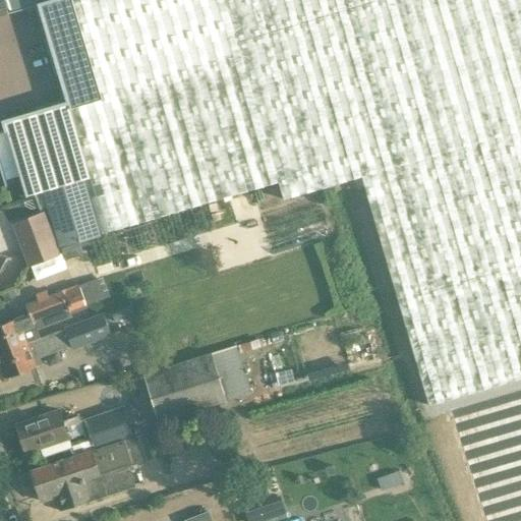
[(6,0),(0,0),(0,12),(9,9),(6,0)]
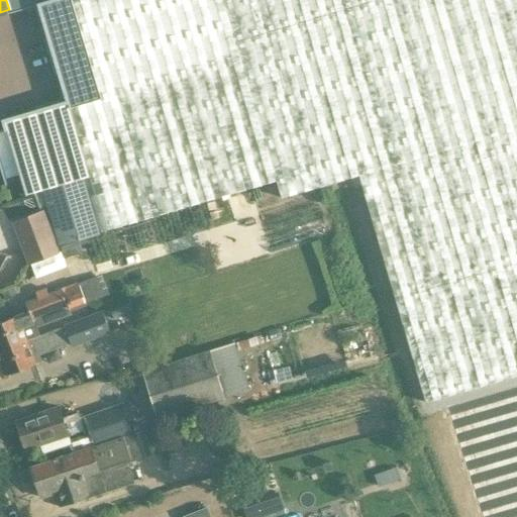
[(41,189),(58,244),(275,180),(280,198),(356,175),(424,402),(516,375),(516,0),(76,0),(72,1),(71,0),(50,0),(38,4),(66,100),(1,120),(5,132),(19,176),(25,194),(42,188),(42,189),(41,189)]
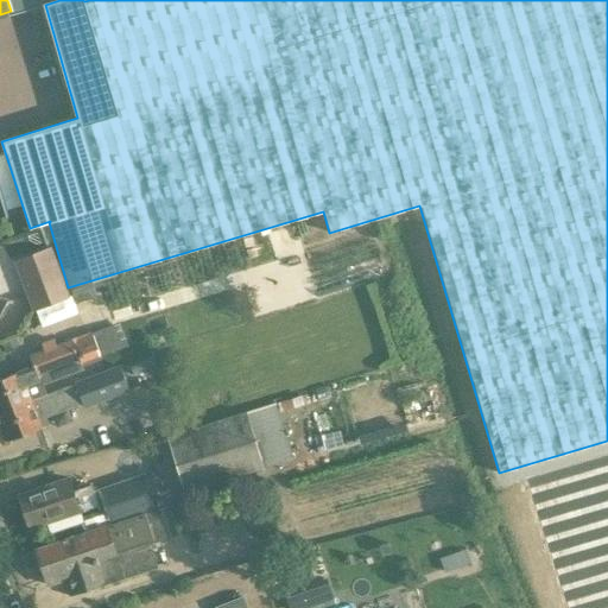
[(13,261),(32,311),(69,297),(50,247),(13,261)]
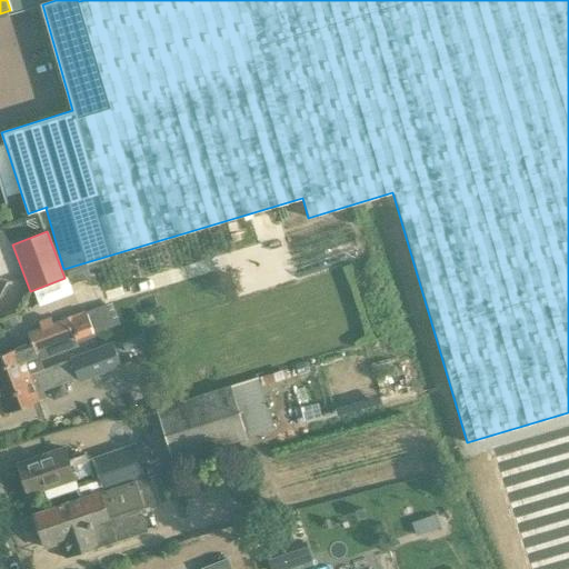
[(110,301),(102,305),(111,326),(119,323),(110,301)]
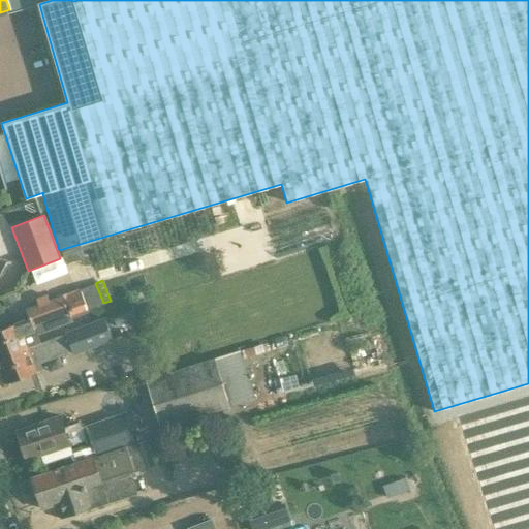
[(38,304),(26,309),(30,319),(35,335),(70,321),(70,319),(88,312),(79,287),(49,300),(45,294),(35,299),(38,304)]
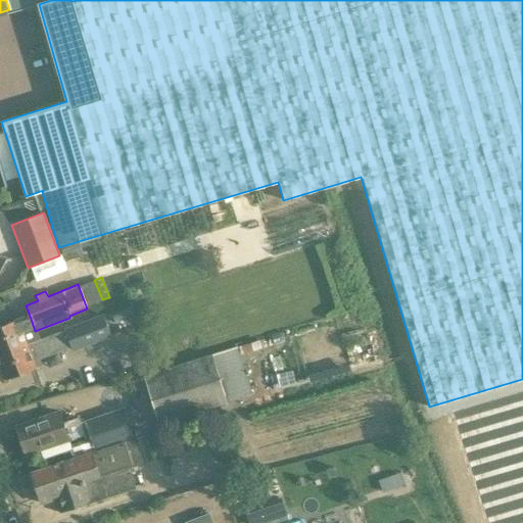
[(26,344),(0,353),(0,366),(5,380),(35,368),(36,368),(42,366),(36,349),(41,347),(45,358),(65,349),(63,345),(69,343),(73,350),(110,336),(102,315),(65,329),(58,332),(58,331),(39,338),(39,339),(26,344)]
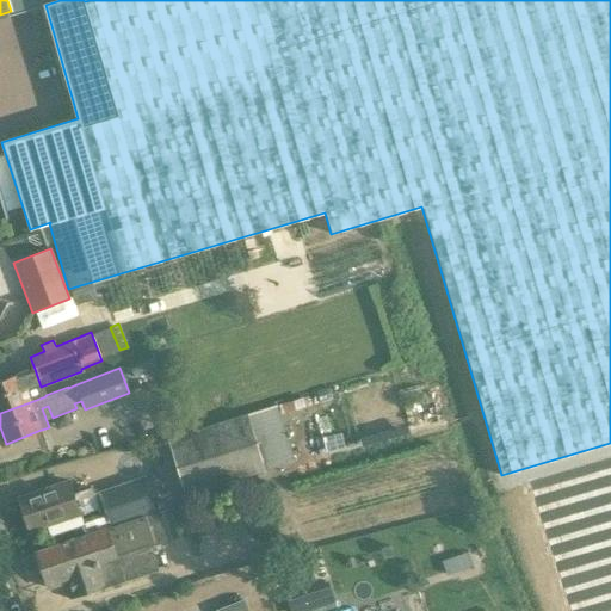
[(44,395),(41,387),(35,369),(20,375),(20,374),(0,381),(0,413),(30,402),(45,396),(45,395),(44,395)]
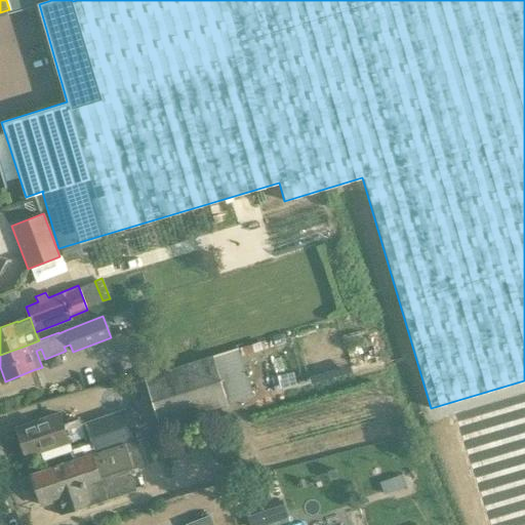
[(285,342),(283,333),(272,335),(275,346),(285,342)]
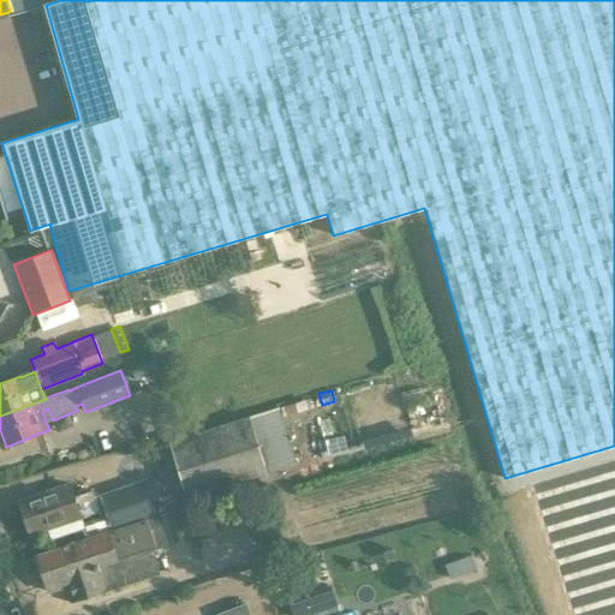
[(169,442),(186,499),(267,473),(297,463),(279,408),(249,418),(249,417),(185,436),(169,442)]
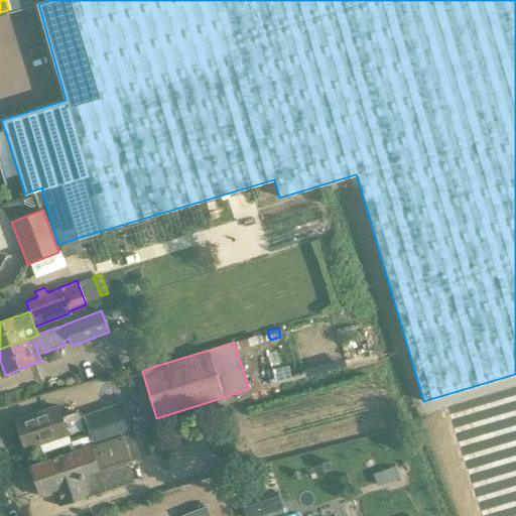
[(122,432),(131,430),(121,402),(103,408),(111,436),(122,432)]
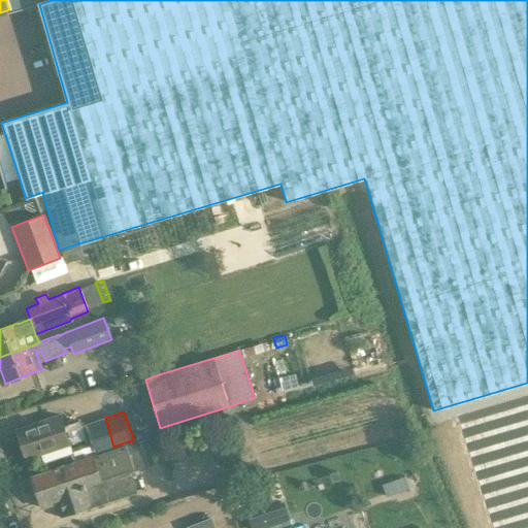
[(59,416),(15,430),(26,460),(40,455),(43,464),(63,457),(72,454),(69,444),(86,439),(81,426),(79,421),(63,427),(59,416)]
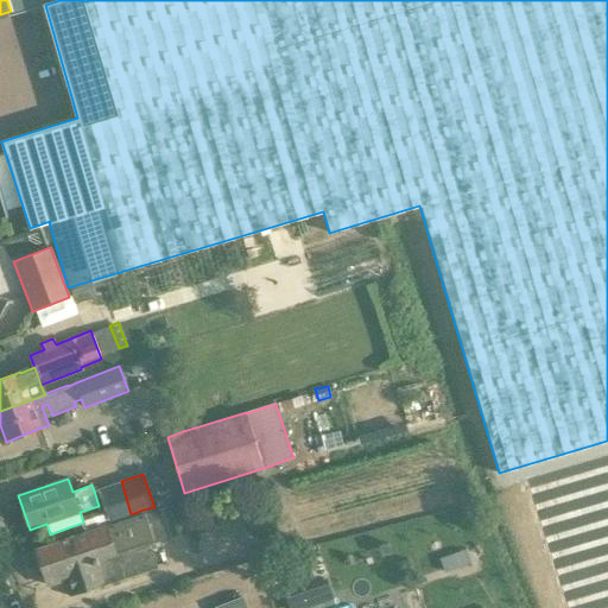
[(121,481),(100,488),(111,519),(131,514),(121,481)]
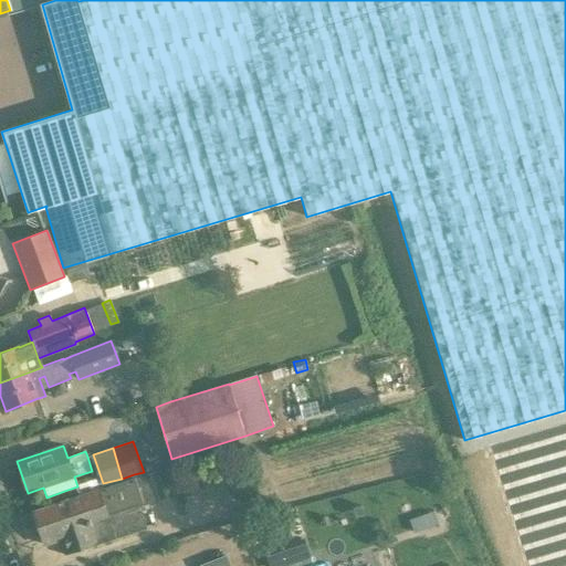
[(167,467),(147,473),(156,502),(176,495),(167,467)]
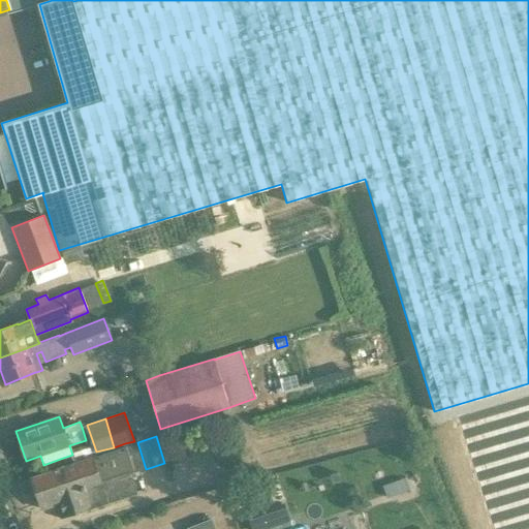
[(66,466),(31,477),(41,509),(55,505),(60,519),(136,494),(130,473),(135,472),(125,443),(114,447),(96,452),(97,456),(74,463),(66,466)]
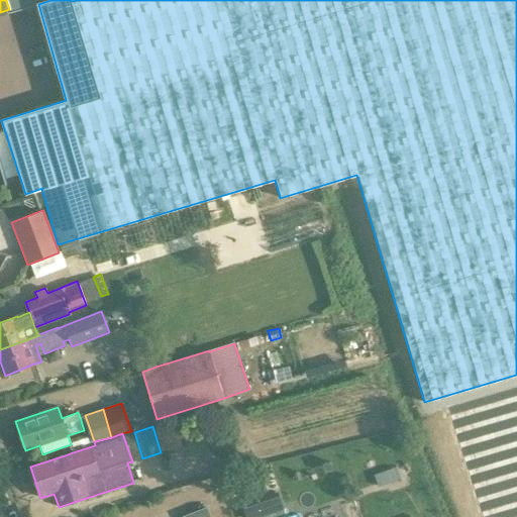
[(71,444),(62,447),(65,455),(73,452),(71,444)]
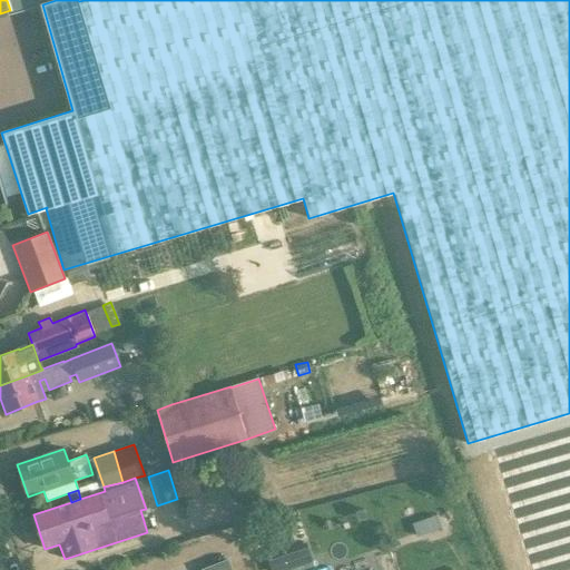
[(418,538),(429,533),(424,521),(413,524),(418,538)]
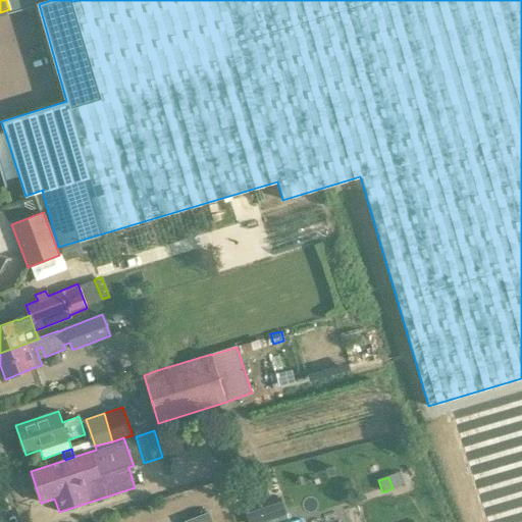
[(213,521),(210,513),(186,521),(185,521),(213,521)]
